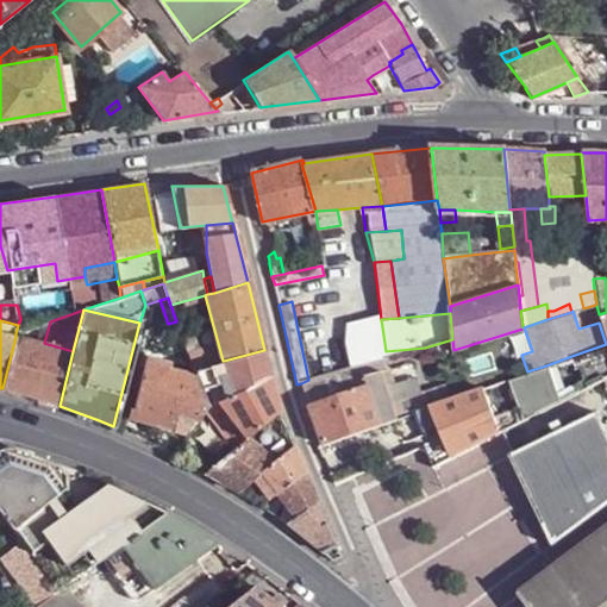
[(205,365),(191,320),(177,323),(194,369),(205,365)]
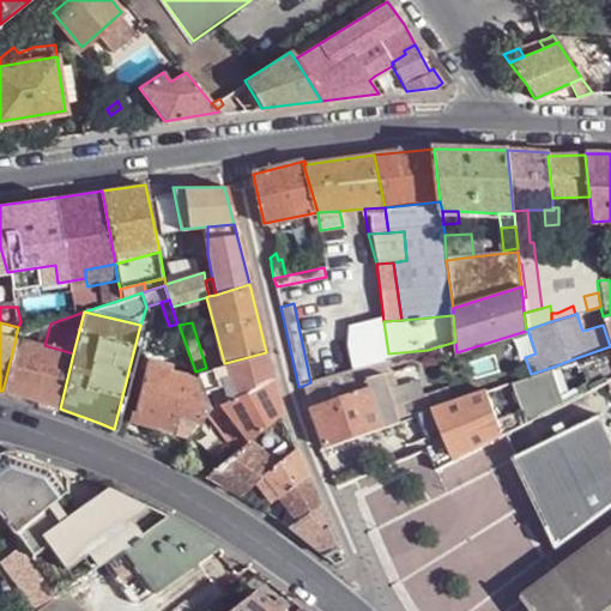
[(2,391),(35,401),(48,346),(44,345),(17,339),(16,339),(2,391)]
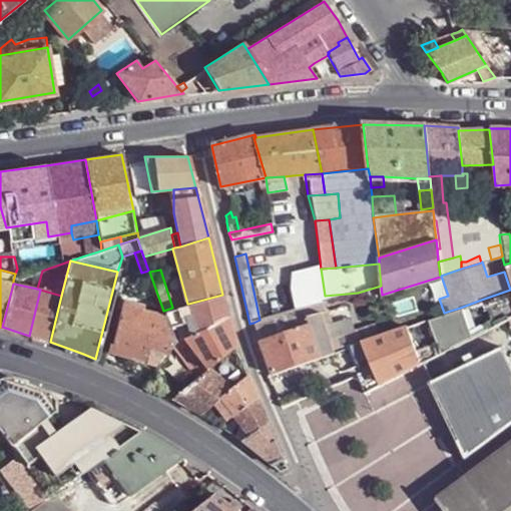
[(510,289),(510,290),(484,299),(490,316),(481,321),(485,329),(505,318),(510,314),(510,289)]
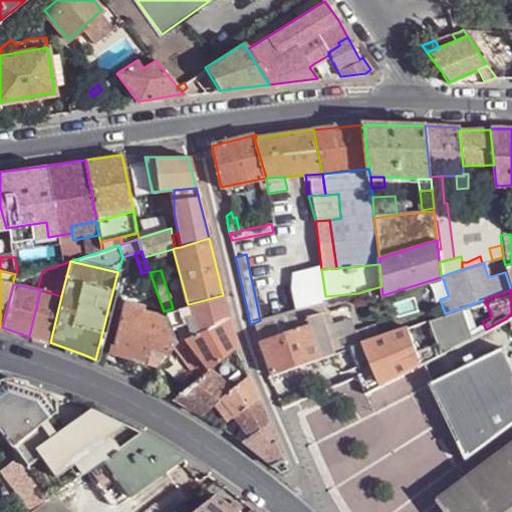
[(61,296),(40,290),(29,336),(50,342),(61,296)]
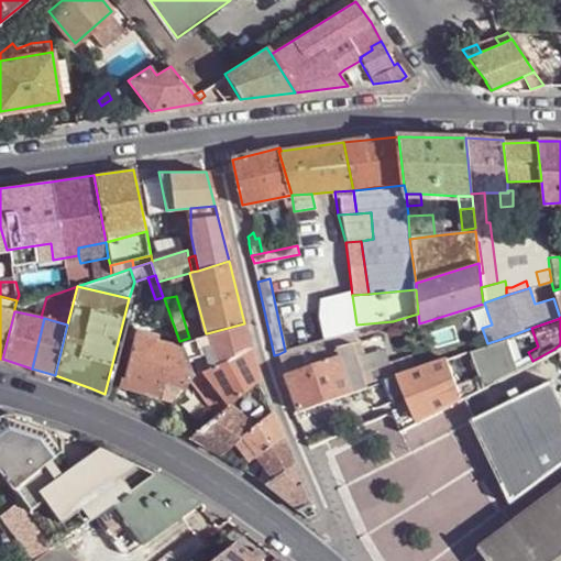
[(250,347),(244,323),(207,333),(212,353),(213,363),(250,347)]
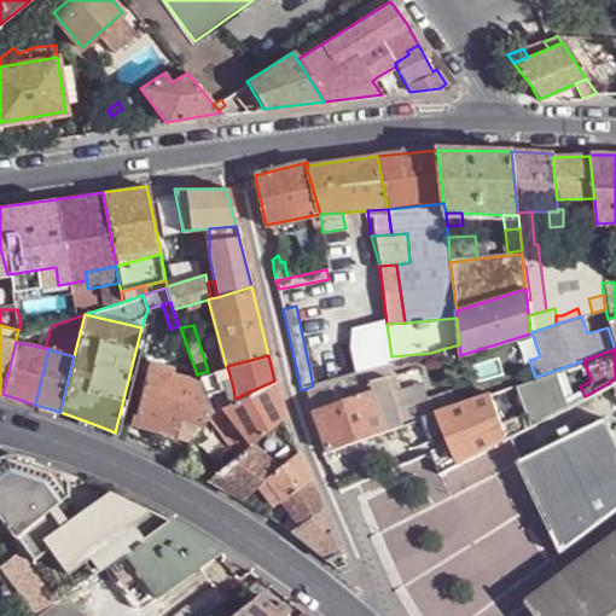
[(131,423),(170,433),(174,418),(199,424),(204,418),(209,411),(205,397),(198,379),(170,372),(172,367),(146,361),(131,423)]
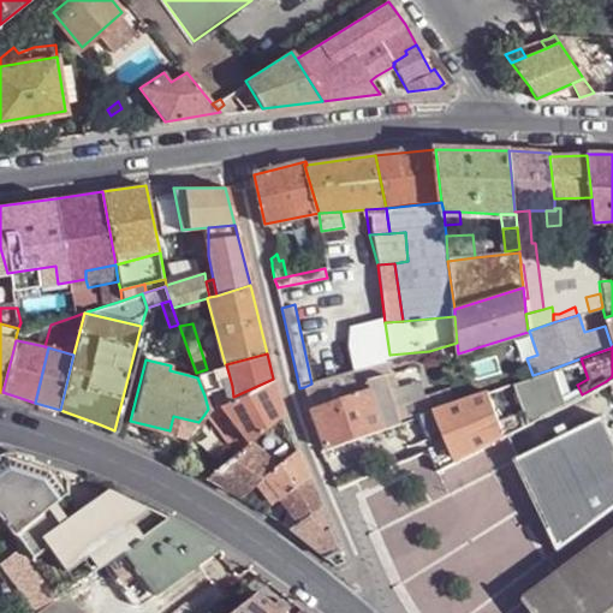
[(311,384),(304,387),(311,409),(372,390),(369,379),(392,373),(390,363),(311,384)]
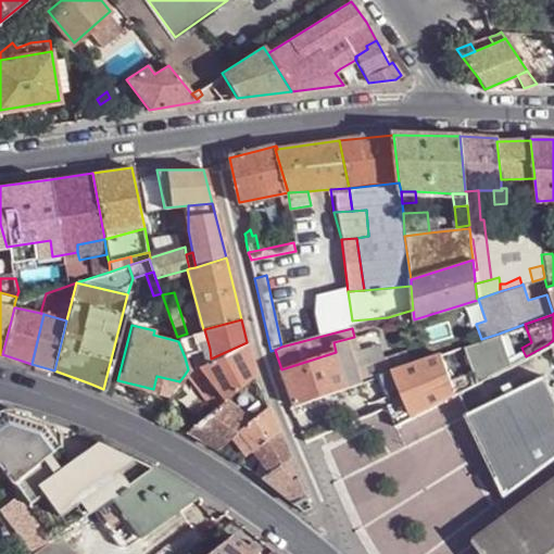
[(481,339),(464,345),(474,372),(477,381),(510,365),(499,334),(481,339)]
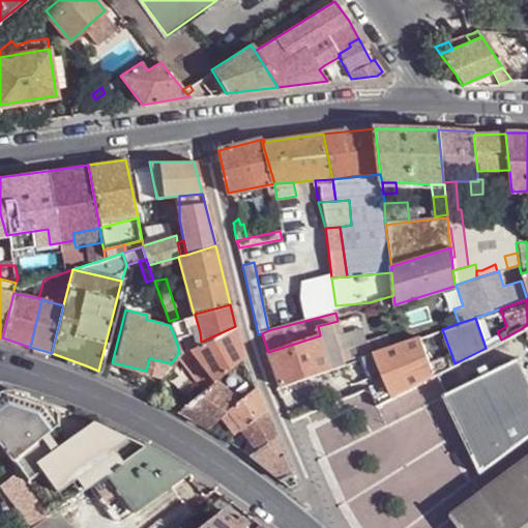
[(320,335),(268,352),(281,386),(343,363),(334,335),(342,334),(338,321),(318,326),(320,335)]
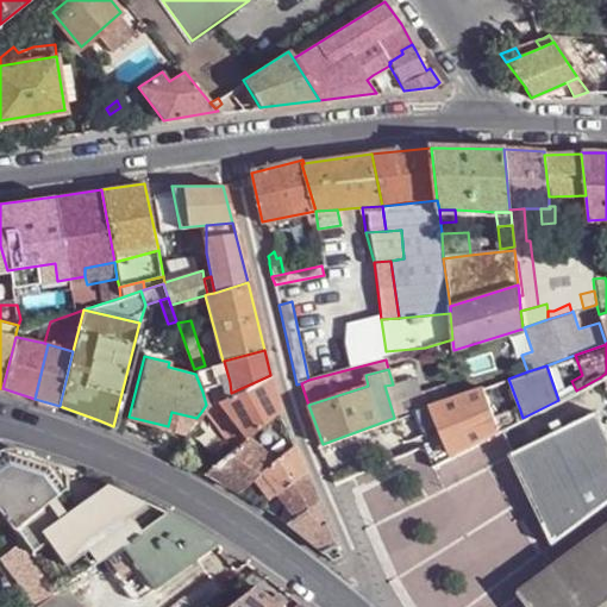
[(279,410),(270,375),(231,393),(217,399),(206,405),(201,412),(221,442),(235,445),(244,439),(277,411),(279,410)]
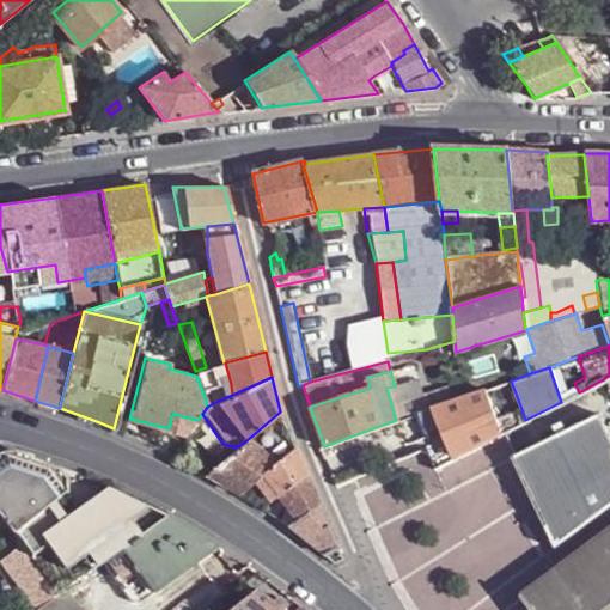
[(232,395),(231,384),(203,394),(207,407),(218,401),(232,395)]
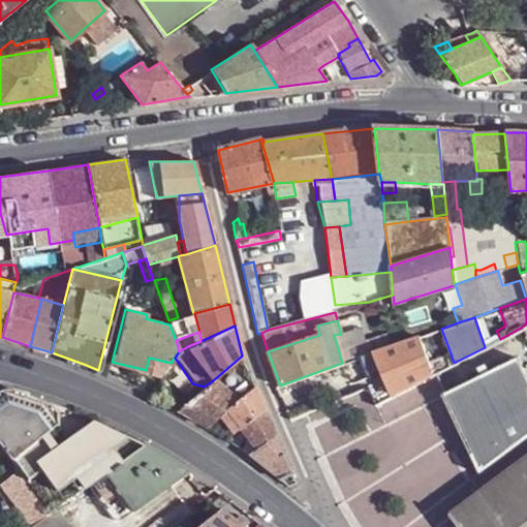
[(391,347),(375,351),(385,377),(371,383),(367,386),(375,405),(377,403),(394,395),(432,375),(429,365),(419,337),(391,347)]
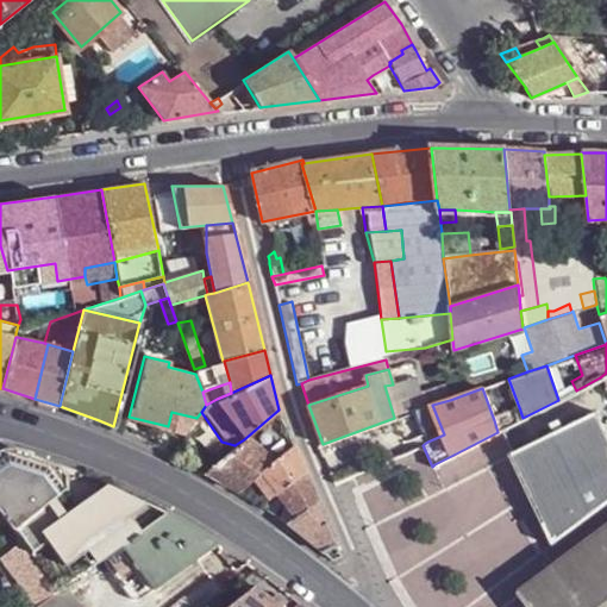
[(432,405),(415,411),(427,442),(444,435),(432,405)]
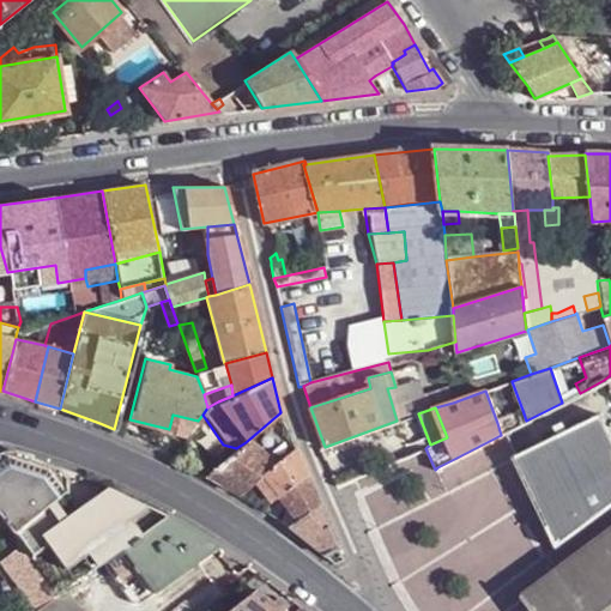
[(610,513),(610,437),(598,412),(513,457),(557,554),(610,513)]
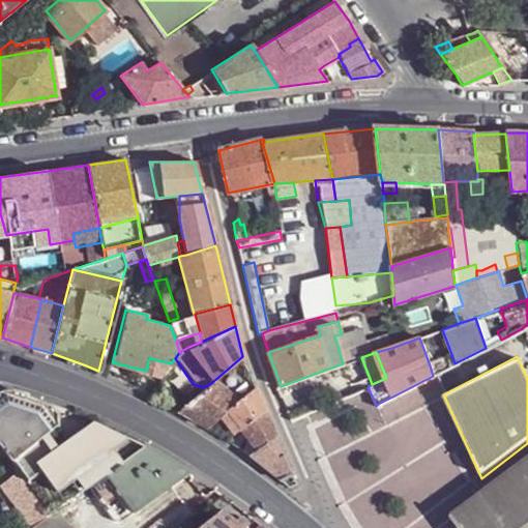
[(254,387),(241,357),(212,382),(237,401),(254,387)]
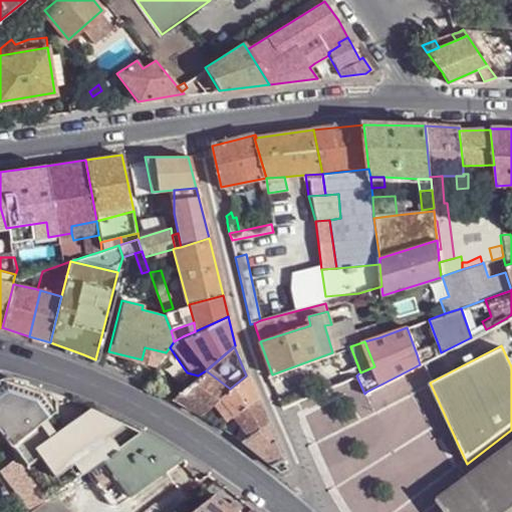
[(198,375),(172,398),(199,414),(211,404),(218,399),(230,389),(206,370),(198,375)]
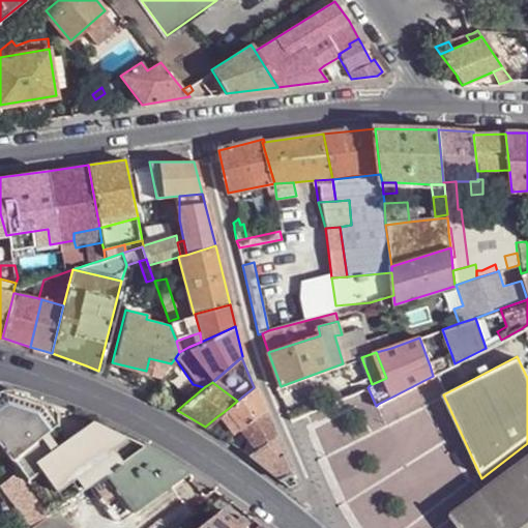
[(263,409),(254,387),(237,401),(225,411),(238,427),(263,409)]
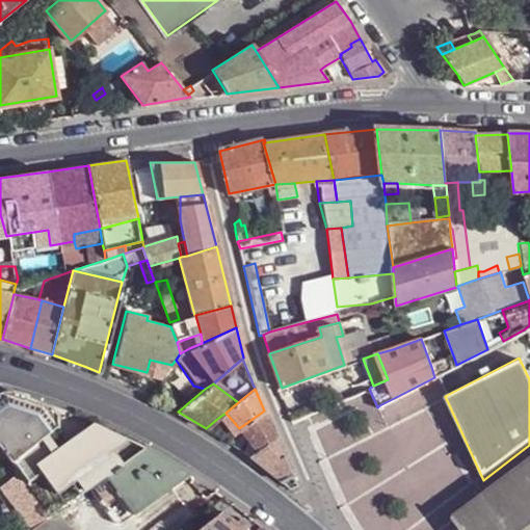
[(0,447),(10,461),(55,425),(54,414),(47,405),(26,398),(12,393),(5,393),(0,394),(0,447)]
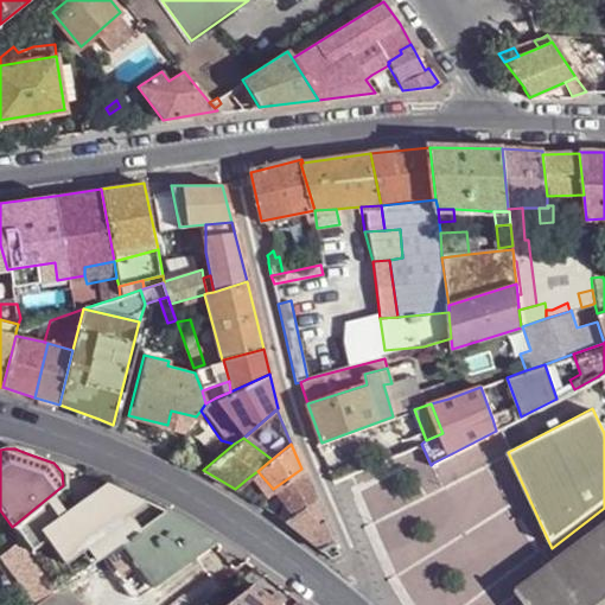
[(166,509),(108,481),(53,463),(62,472),(63,485),(12,527),(23,540),(58,587),(64,584),(76,574),(100,556),(120,543),(166,509)]
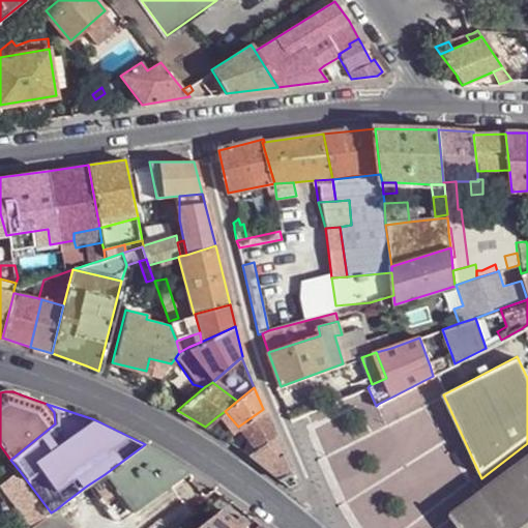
[(274,436),(263,409),(238,427),(251,441),(257,448),(274,436)]
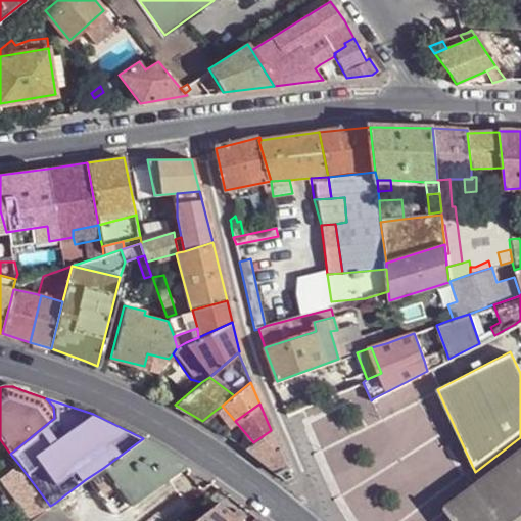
[(222,406),(215,411),(229,427),(235,421),(222,406)]
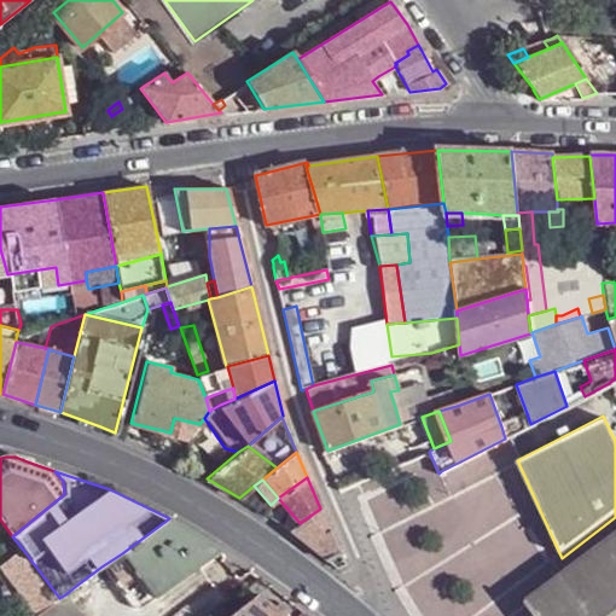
[(338,552),(320,509),(300,523),(289,529),(295,534),(324,558),(338,552)]
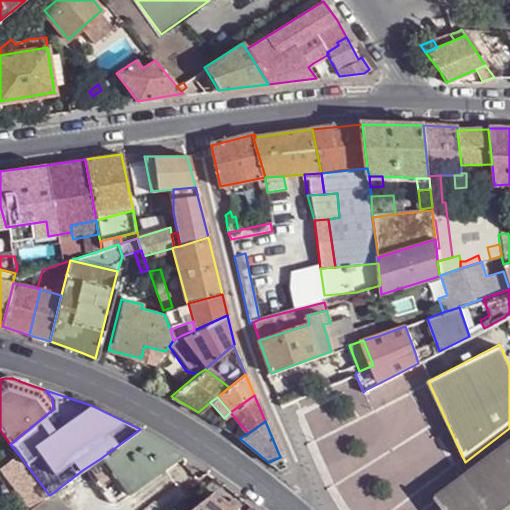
[(248,433),(242,426),(233,434),(239,438),(248,433)]
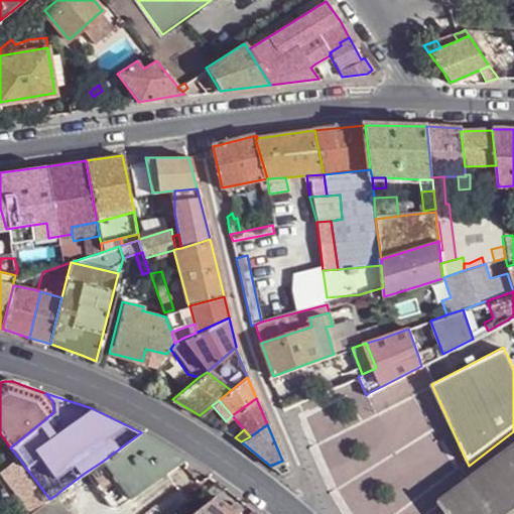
[(141,432),(102,462),(129,498),(183,458),(141,432)]
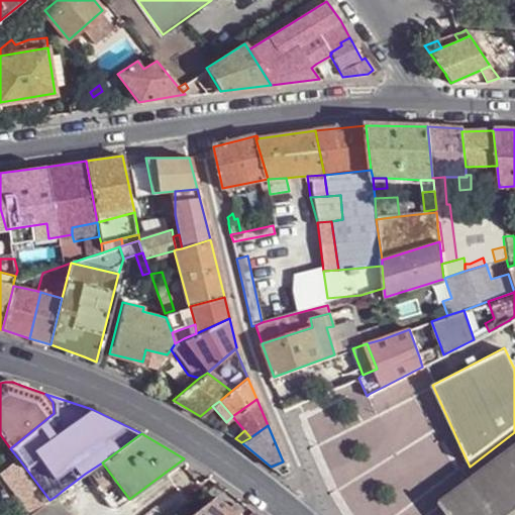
[(438,506),(445,514),(503,514),(514,506),(514,442),(436,502),(438,506)]
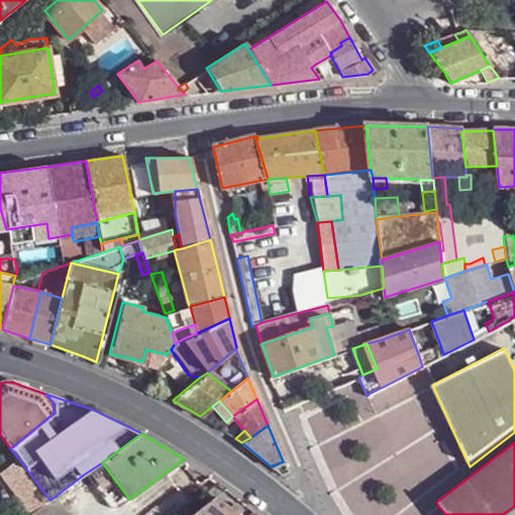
[(19,459),(0,474),(9,487),(28,514),(30,513),(49,500),(19,459)]
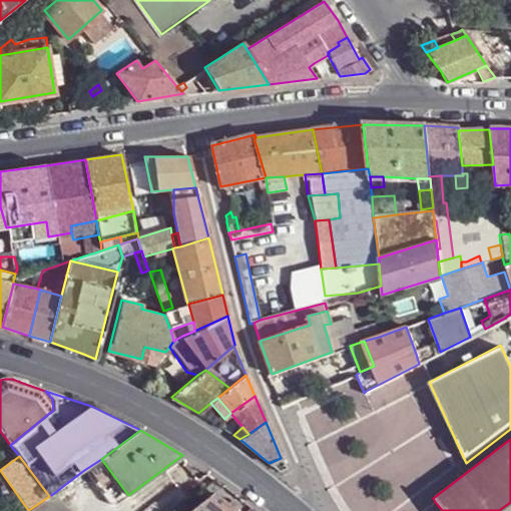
[(101,459),(84,470),(93,482),(97,480),(112,500),(116,505),(128,495),(101,459)]
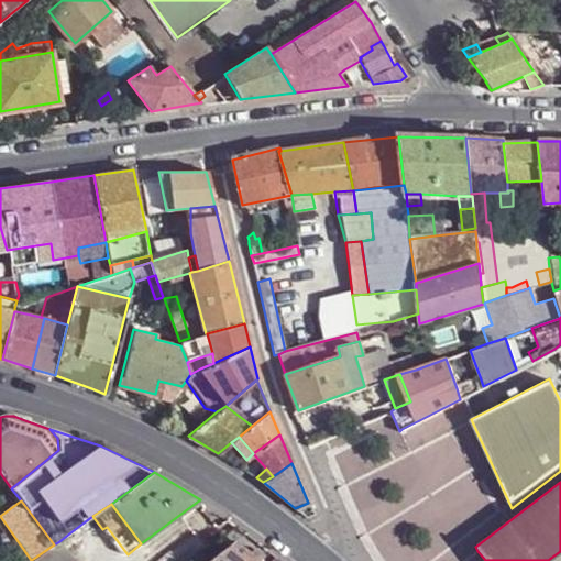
[(10,530),(0,516),(0,532),(2,536),(10,530)]
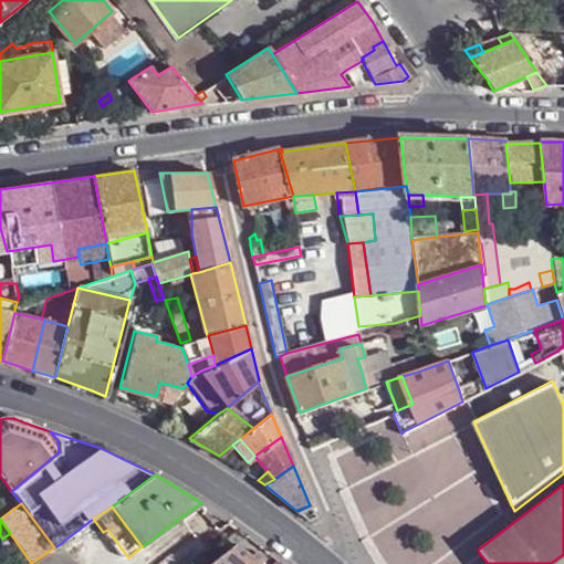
[(79,545),(71,535),(60,544),(66,554),(79,545)]
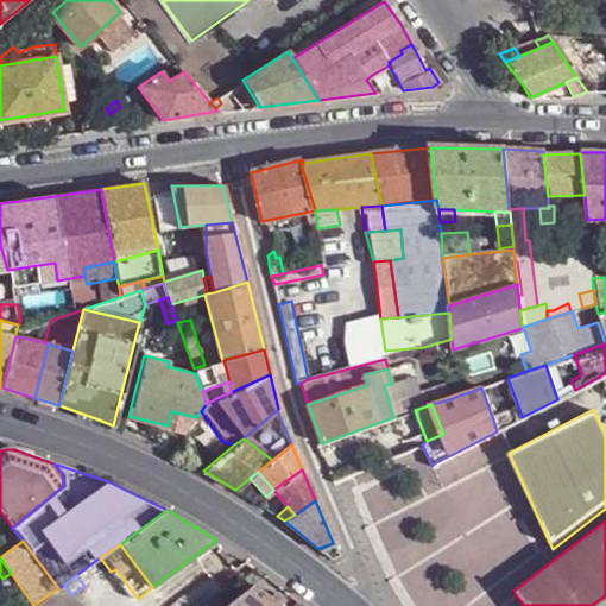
[(223,605),(283,605),(254,582),(223,605)]
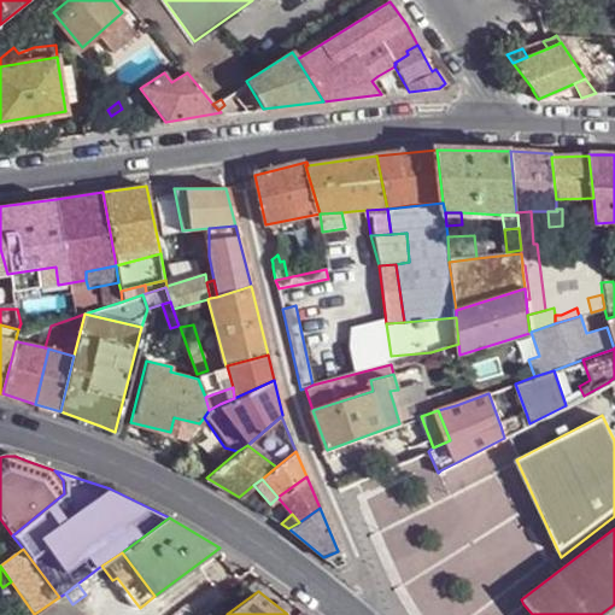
[(80,614),(72,604),(65,593),(59,597),(36,613),(37,614),(80,614)]
